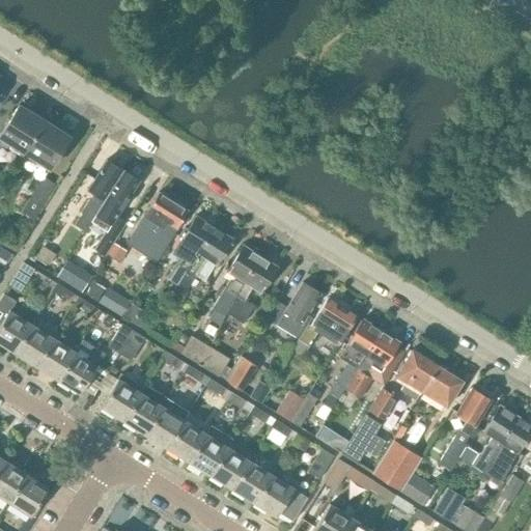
[(0,137),(24,152),(44,120),(18,104),(0,132),(0,137)]
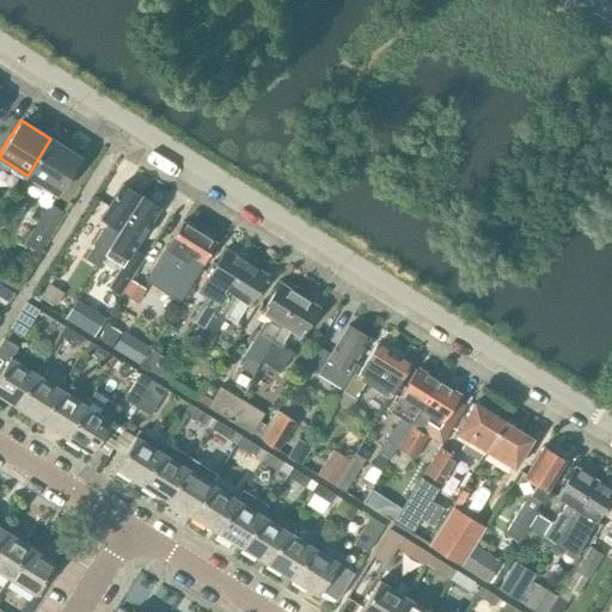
[(50,139),(28,176),(56,194),(80,157),(50,139)]
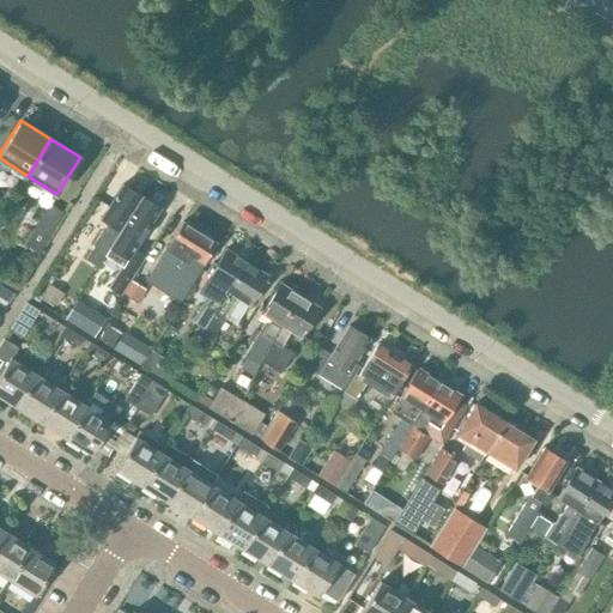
[(85,258),(97,265),(121,226),(141,195),(122,183),(101,218),(108,223),(103,230),(102,230),(92,244),(93,246),(85,258)]
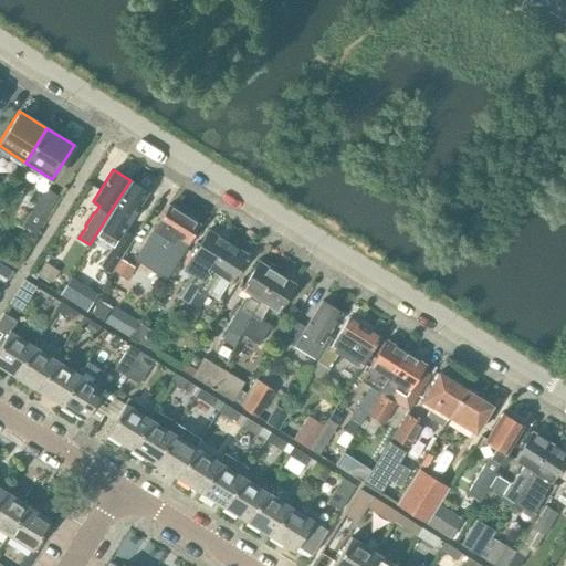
[(112,209),(90,244),(91,245),(95,238),(100,240),(97,242),(98,245),(105,249),(108,248),(111,244),(113,247),(128,223),(148,191),(130,180),(112,209)]
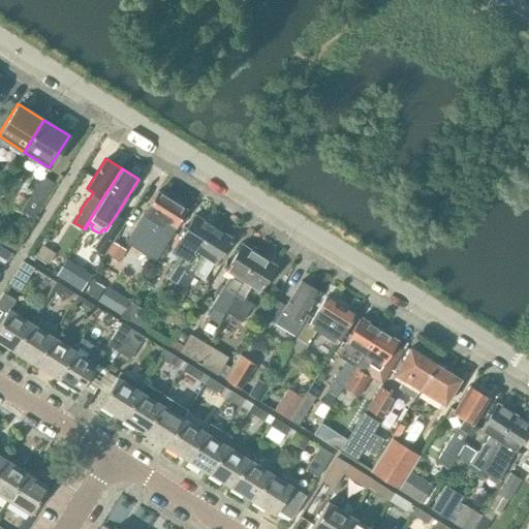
[(32,218),(54,184),(42,177),(21,211),(32,218)]
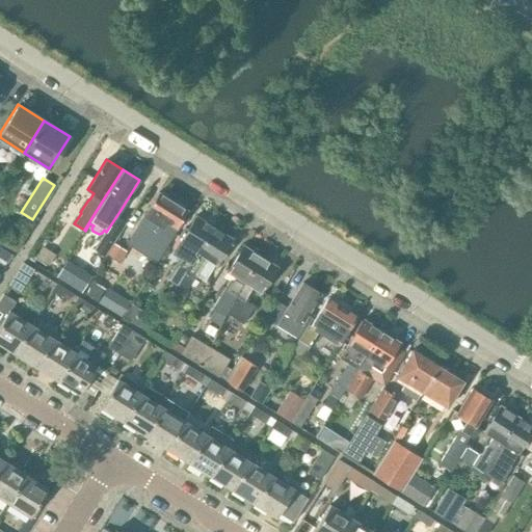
[(144,215),(127,243),(145,256),(155,261),(176,227),(187,210),(158,192),(143,215),(144,215)]
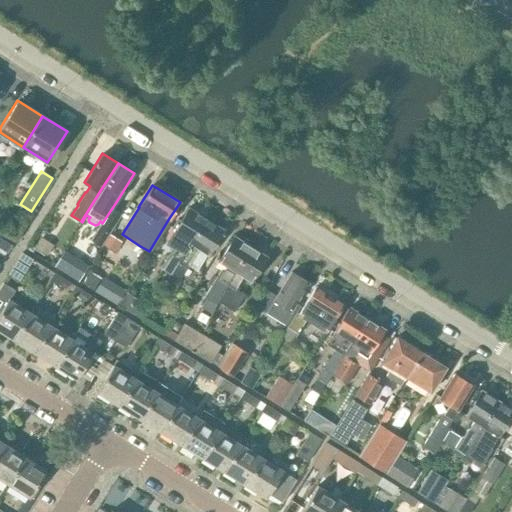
[(174,249),(162,268),(170,274),(205,218),(188,207),(172,232),(165,243),(174,249)]
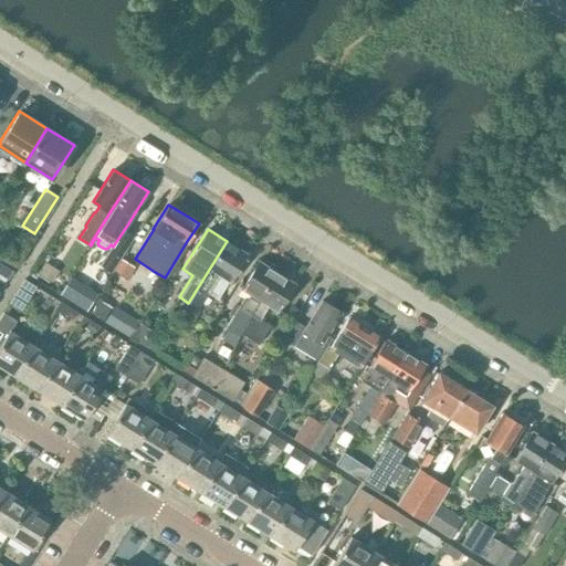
[(188,303),(185,307),(196,314),(219,275),(230,282),(247,254),(227,241),(188,303)]
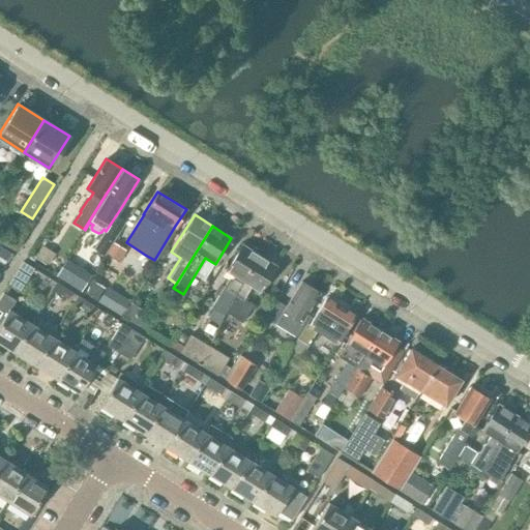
[(111,248),(107,255),(118,261),(121,256),(125,249),(114,243),(111,248)]
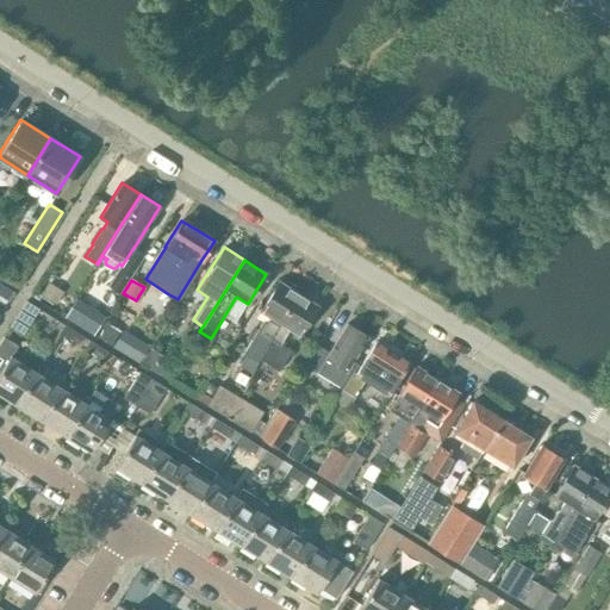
[(259,359),(266,347),(263,346),(298,293),(278,281),(260,311),(269,317),(265,324),(262,322),(241,354),(244,355),(238,365),(249,372),(259,359)]
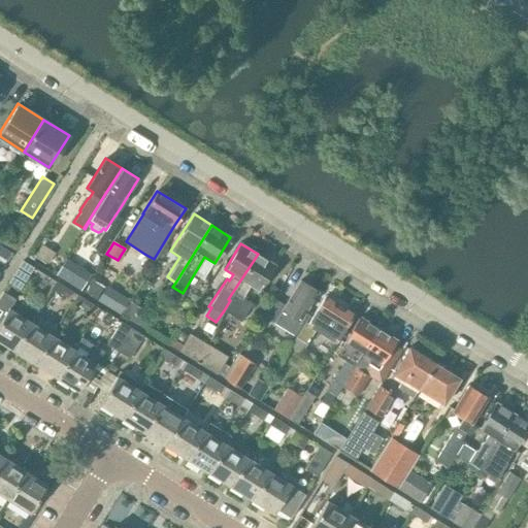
[(34,256),(47,265),(56,254),(42,244),(34,256)]
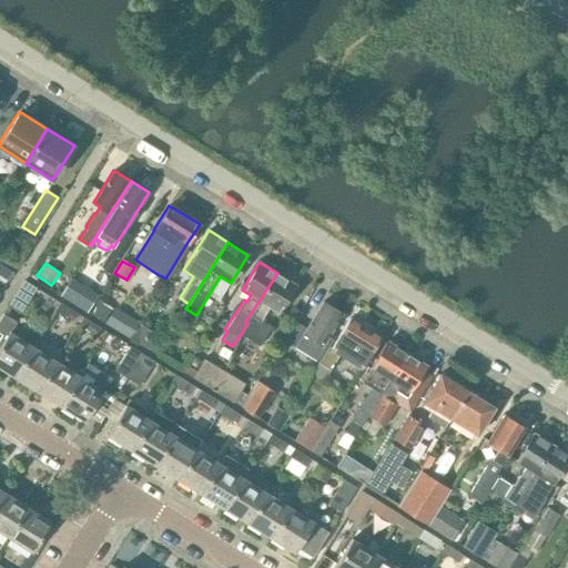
[(247,323),(241,334),(259,345),(270,326),(260,320),(269,306),(277,312),(295,284),(277,273),(245,322),(247,323)]
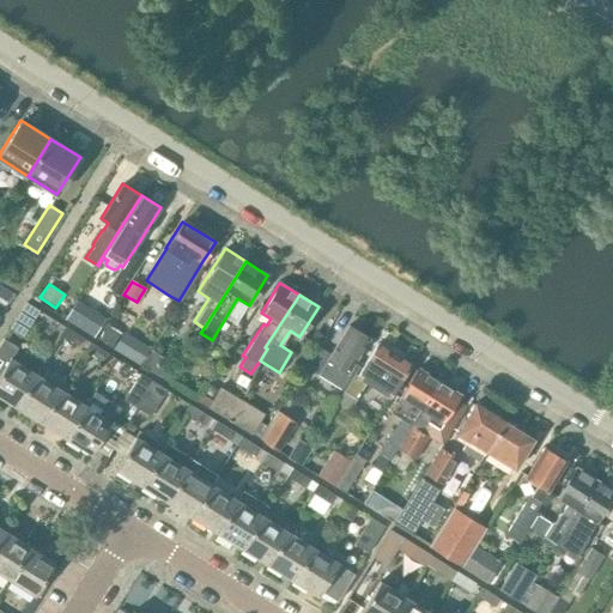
[(26,302),(10,328),(23,337),(40,310),(26,302)]
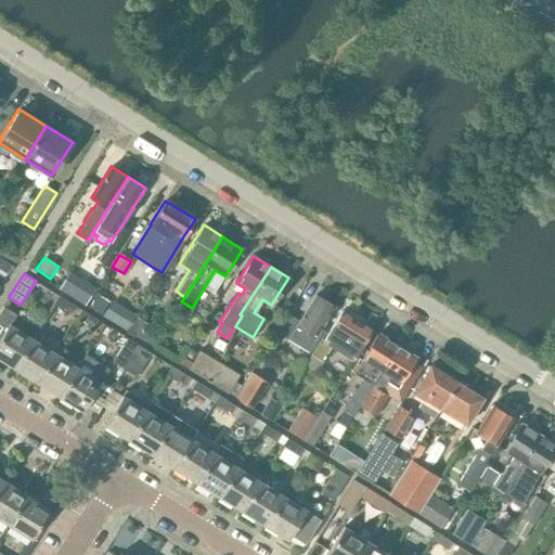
[(65,278),(57,288),(69,296),(76,285),(65,278)]
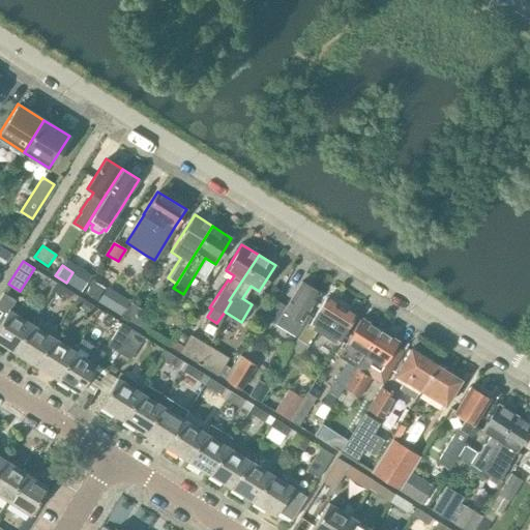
[(52,289),(67,299),(72,292),(56,282),(52,289)]
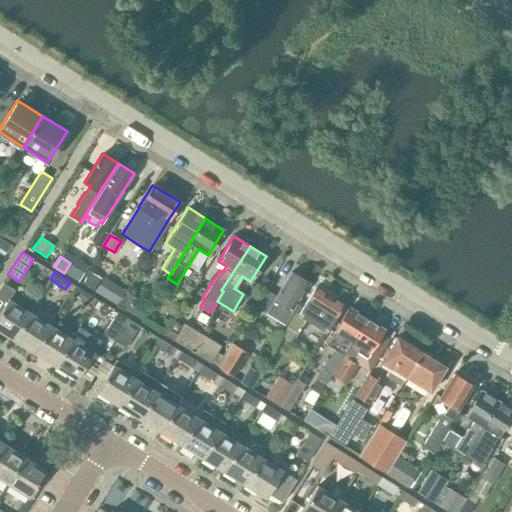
[(88,272),(82,283),(92,290),(99,279),(88,272)]
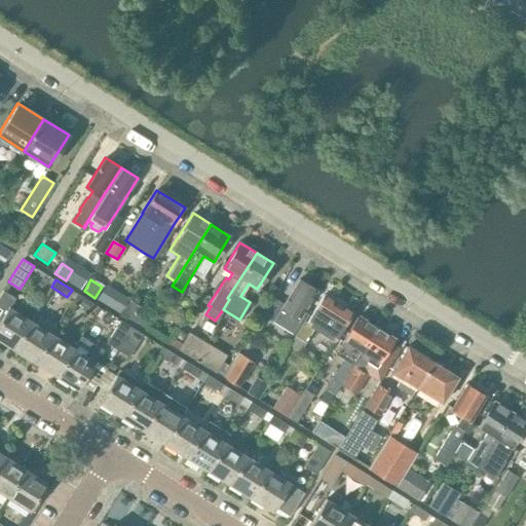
[(272,297),(261,313),(272,321),(290,332),(316,291),(299,279),(283,303),(272,297)]
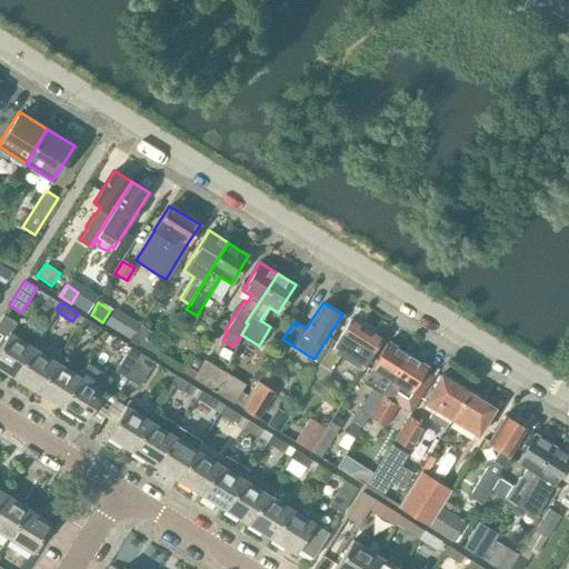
[(0,367),(15,377),(32,347),(10,332),(11,331),(17,322),(11,319),(11,318),(3,313),(0,319),(0,367)]
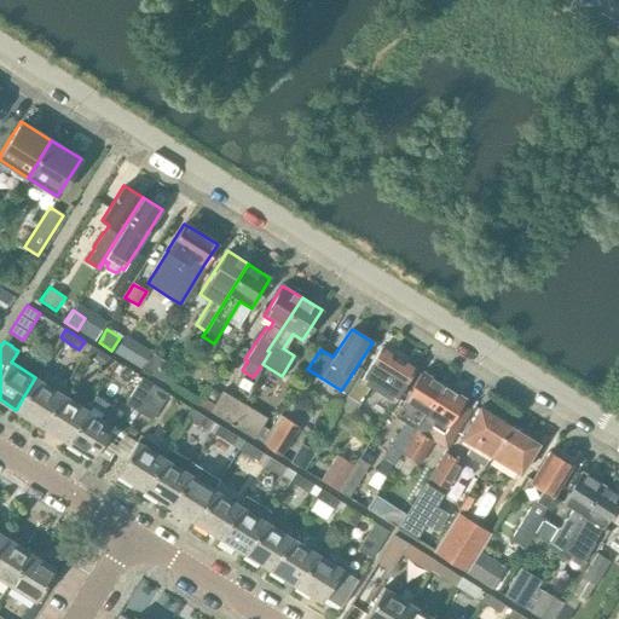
[(86,353),(104,365),(109,357),(91,345),(86,353)]
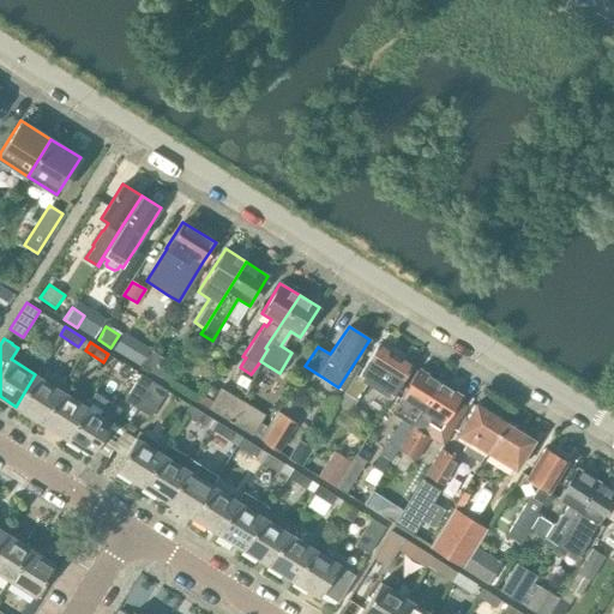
[(410,365),(378,344),(366,362),(338,405),(348,413),(366,385),(386,397),(389,392),(392,395),(410,365)]
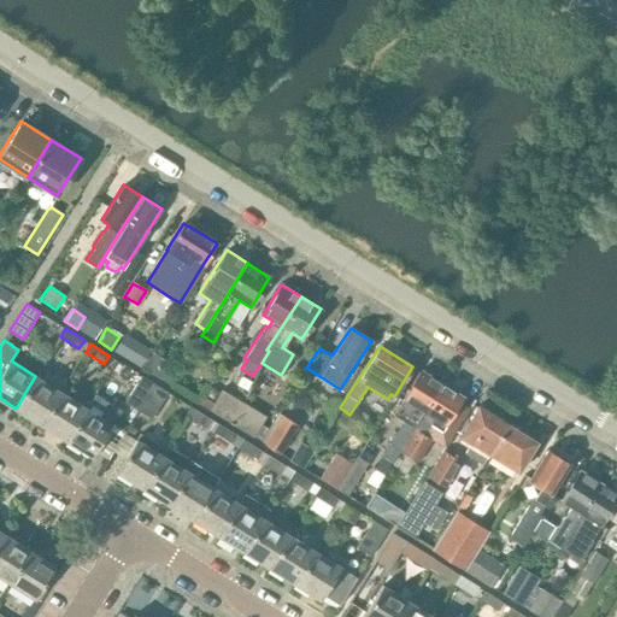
[(156,352),(144,371),(170,387),(182,369),(156,352)]
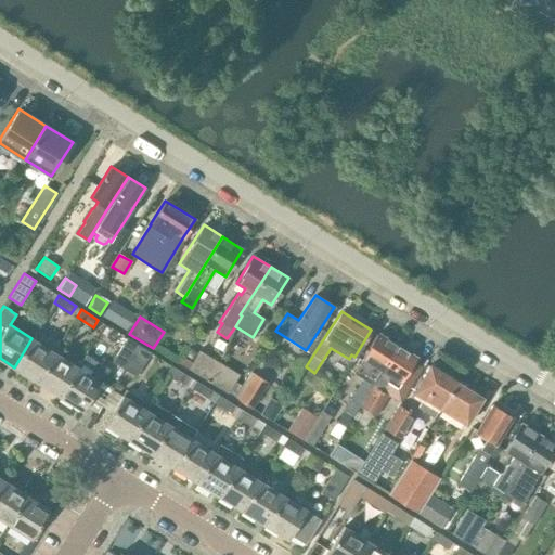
[(359,405),(397,346),(377,333),(361,359),(362,360),(352,374),(361,381),(349,400),(345,408),(353,413),(359,405)]
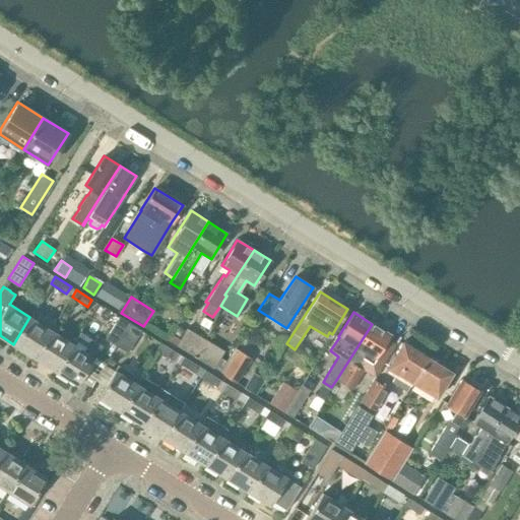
[(116,345),(130,323),(119,316),(105,338),(116,345)]
